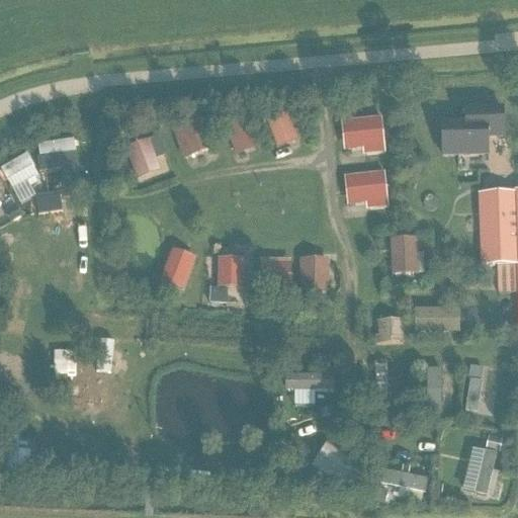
[(465,124),(442,125),(443,158),(489,156),(488,140),(505,140),(504,109),(465,110),(465,124)]
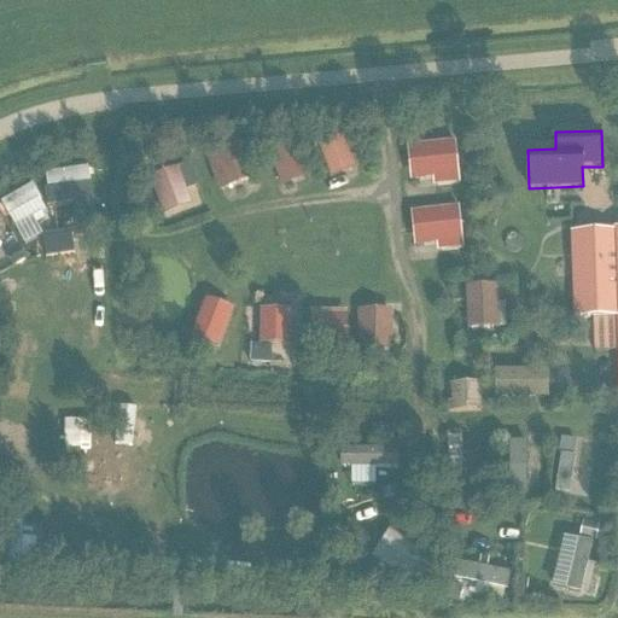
[(344,140),(319,147),(332,188),(357,181),(344,140)]
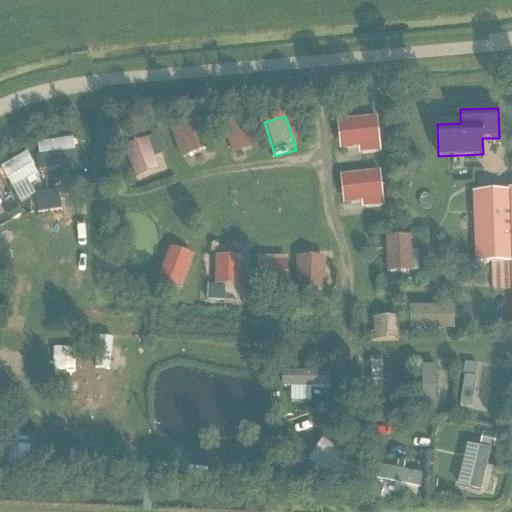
[(370,123),(334,126),(336,157),(371,153),(370,123)]
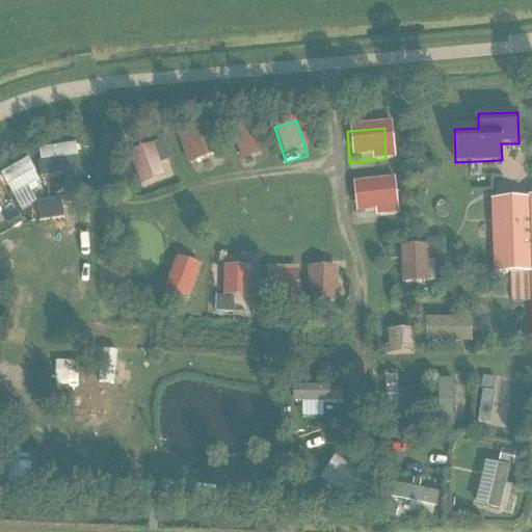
[(250,129),(229,136),(241,171),(263,164),(250,129)]
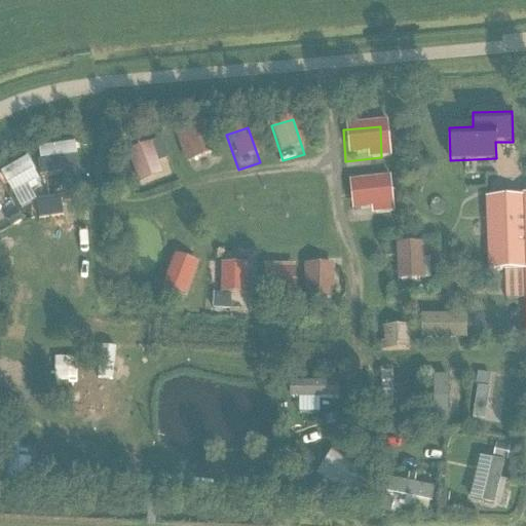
[(207,130),(184,136),(193,172),(216,165),(207,130)]
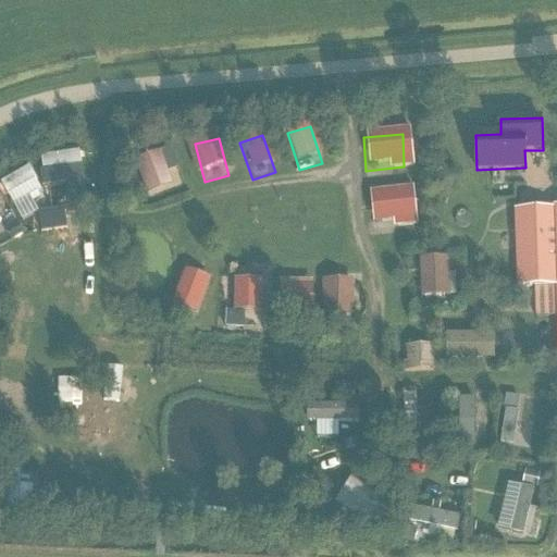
[(155,157),(131,164),(144,201),(166,194),(155,157)]
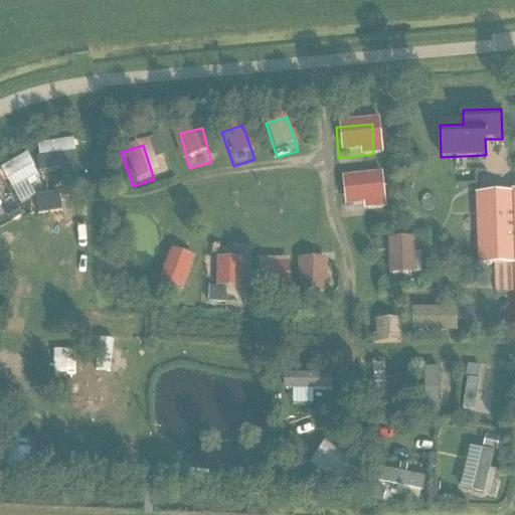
[(376,180),(340,184),(342,214),(378,211),(376,180)]
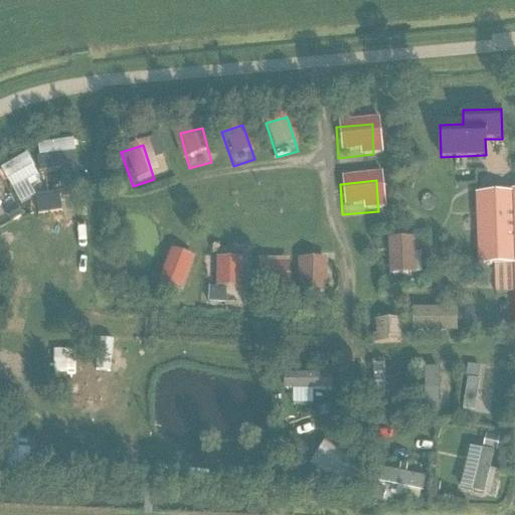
[(477,267),(490,266),(513,265),(514,309),(514,193),(487,194),(475,195),(477,267)]
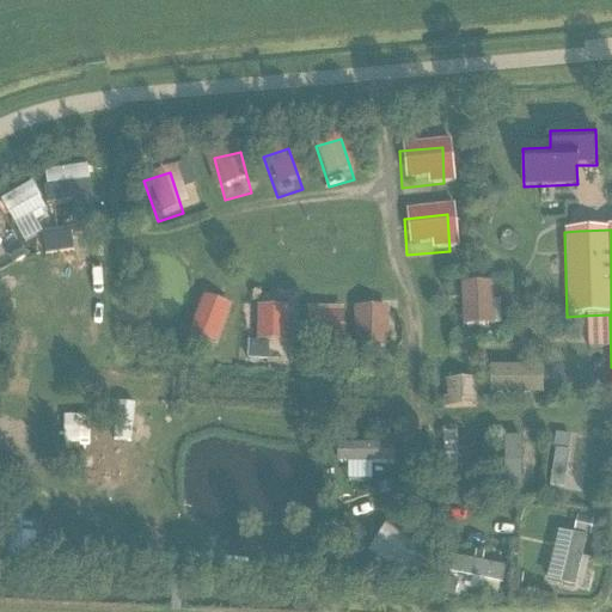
[(57,279),(101,277),(99,262),(57,263),(57,279)]
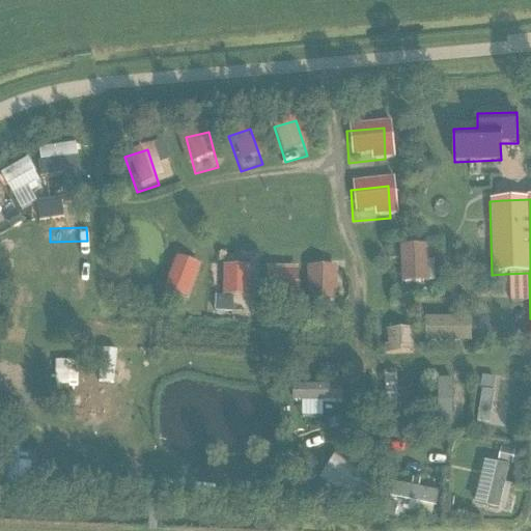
[(423,252),(400,253),(401,290),(424,289),(423,252)]
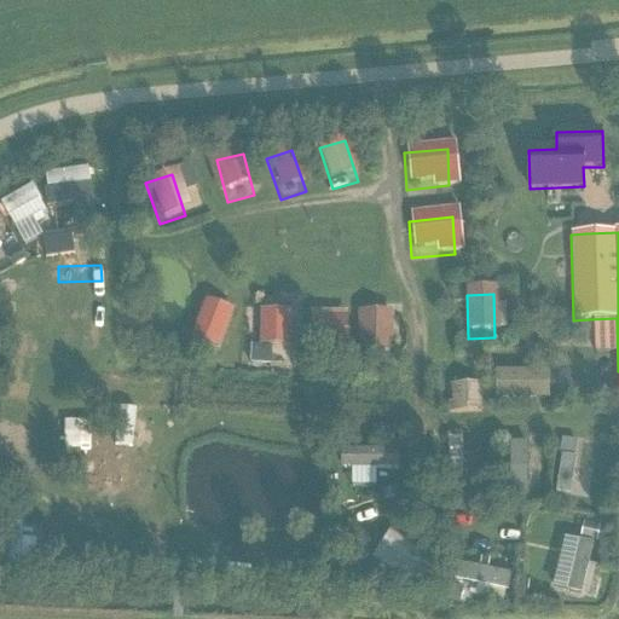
[(350,342),(350,306),(311,306),(311,342),(350,342)]
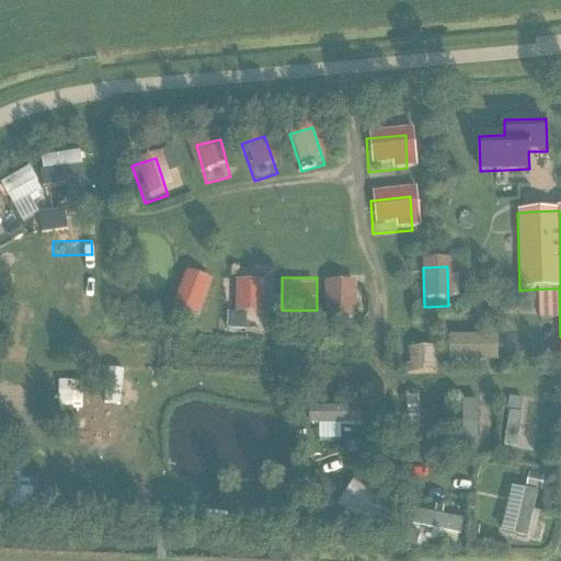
[(209,286),(186,278),(173,315),(196,323),(209,286)]
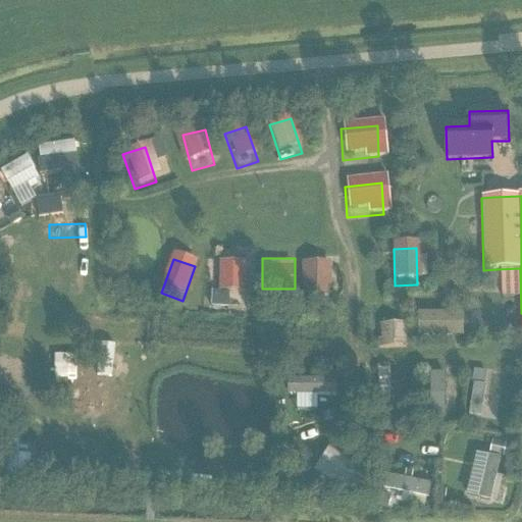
[(241,266),(218,267),(219,297),(242,297),(241,266)]
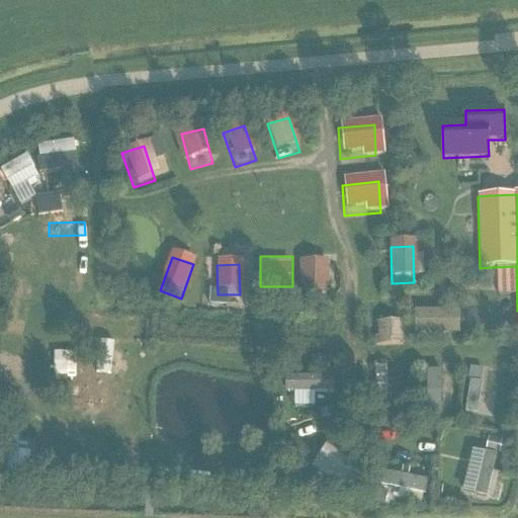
[(324,264),(301,265),(303,295),(325,294),(324,264)]
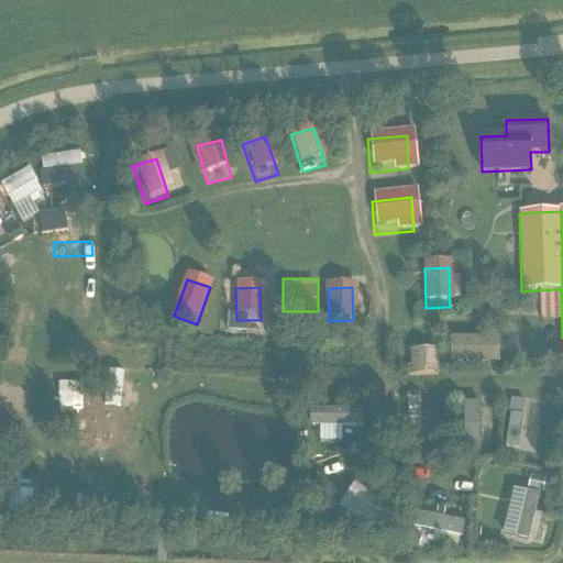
[(432,355),(408,356),(409,383),(433,382),(432,355)]
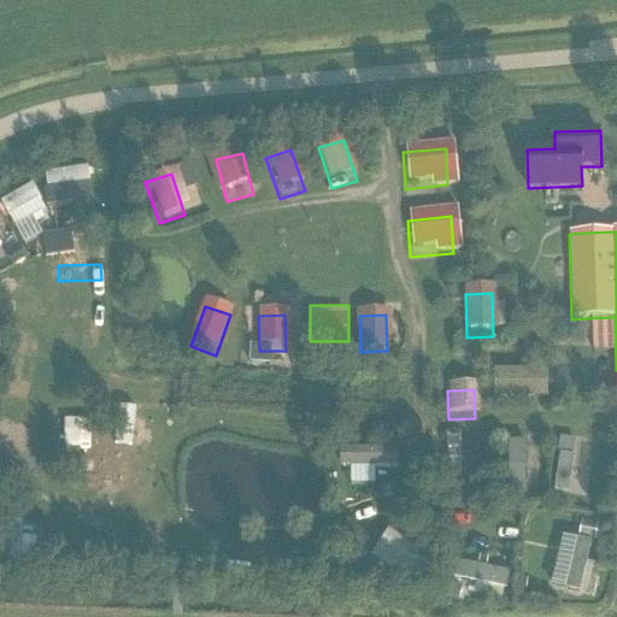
[(116,439),(136,440),(139,403),(119,400),(116,439)]
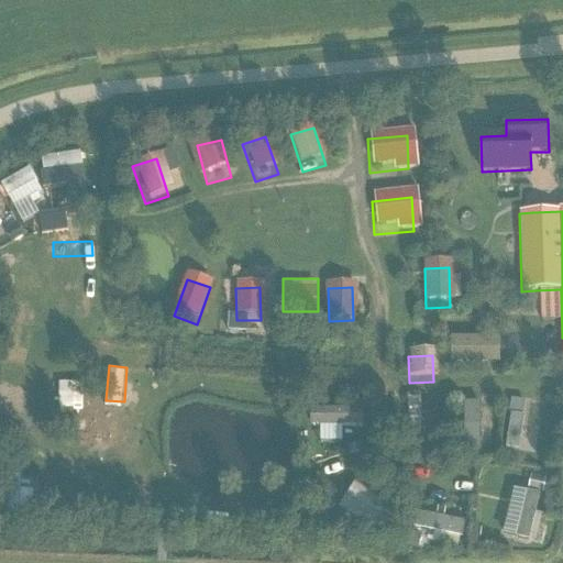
[(404,393),(405,426),(423,426),(422,393),(404,393)]
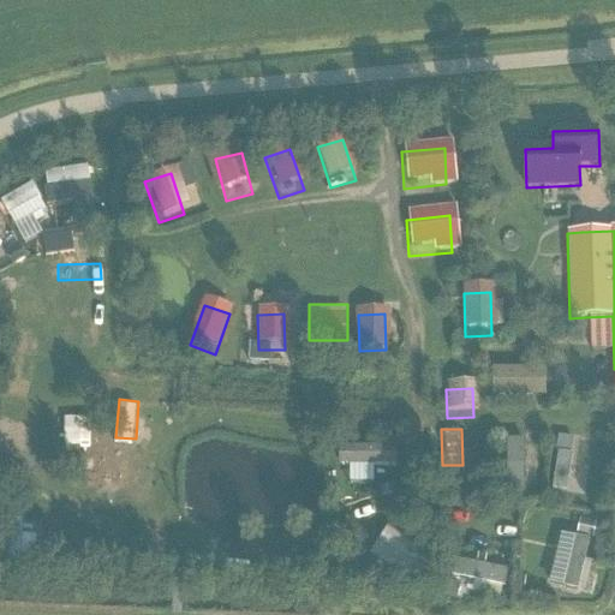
[(566,488),(575,434),(561,431),(551,485),(566,488)]
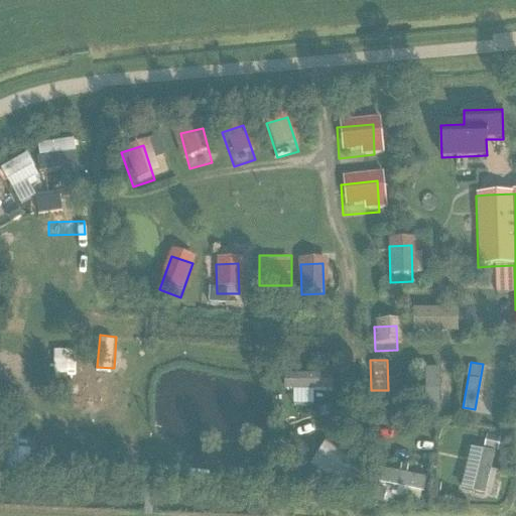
[(426,408),(441,407),(440,364),(425,365),(426,408)]
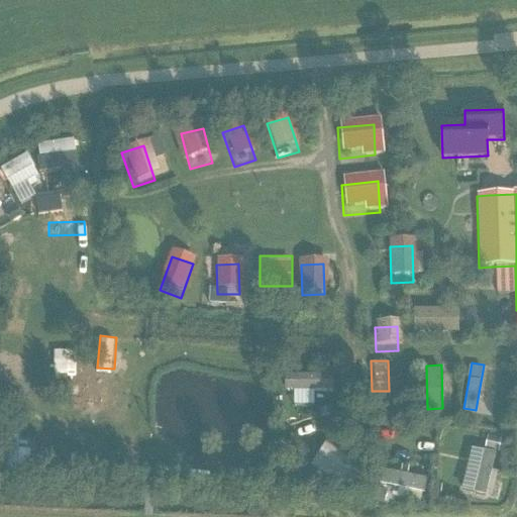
[(334,371),(285,372),(286,389),(334,388),(334,371)]
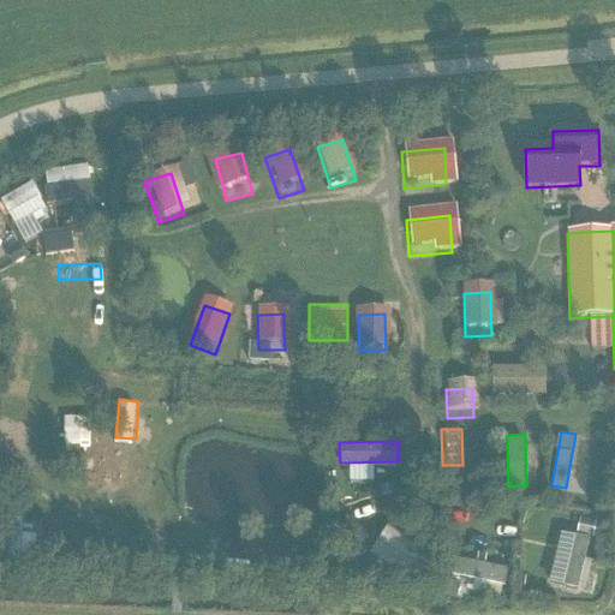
[(574,457),(568,487),(584,490),(590,459),(574,457)]
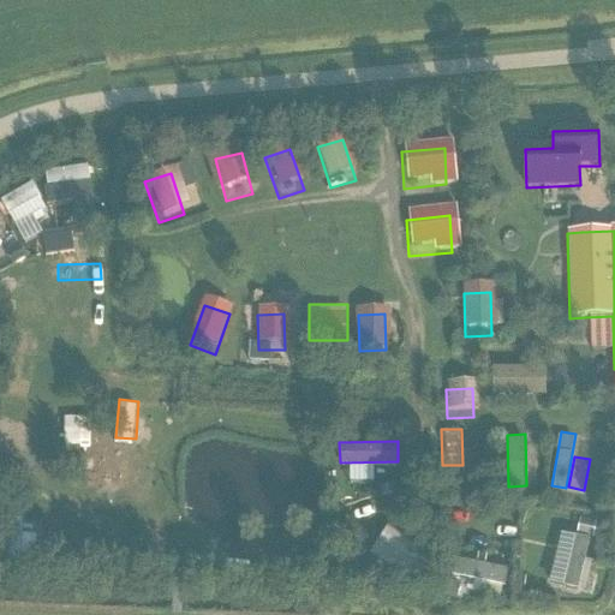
[(3,556),(22,557),(23,514),(4,514),(3,556)]
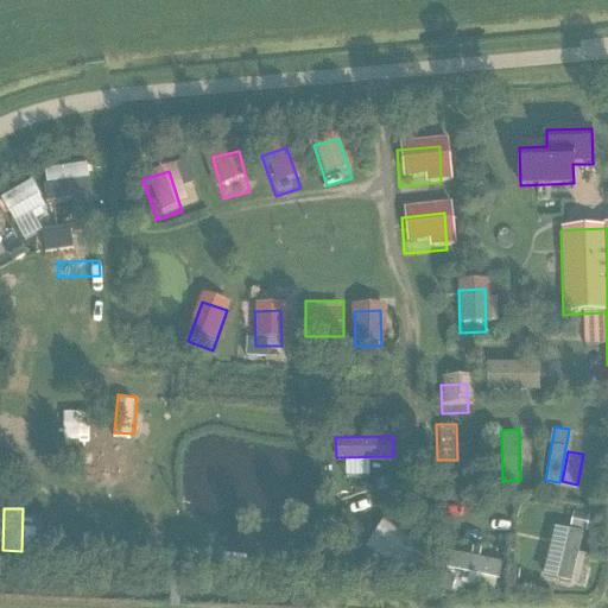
[(374,531),(418,558),(428,544),(384,517),(374,531)]
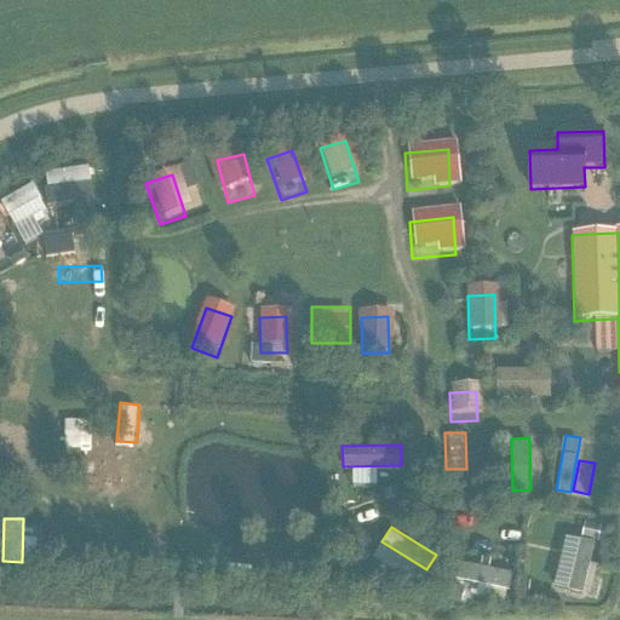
[(593,593),(601,564),(591,562),(596,539),(564,533),(554,585),(593,593)]
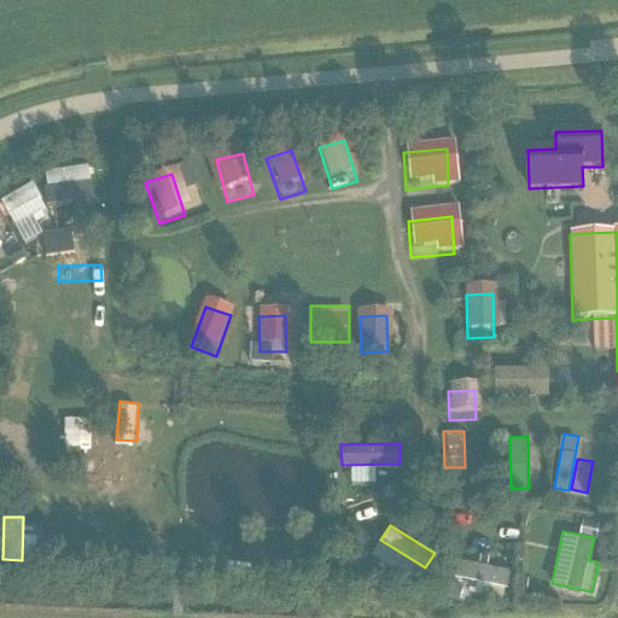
[(454,577),(508,586),(511,567),(456,559),(454,577)]
